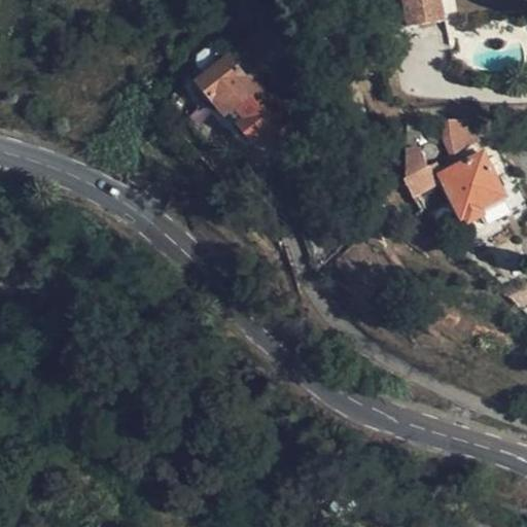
[(405,0),(410,25),(443,19),(440,0),(405,0)]
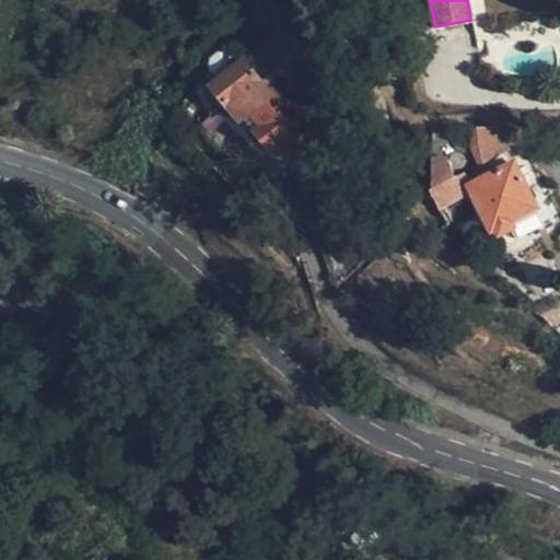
[(271,96),(270,96),(243,63),(213,84),(211,98),(219,106),(230,106),(240,119),(271,96)]
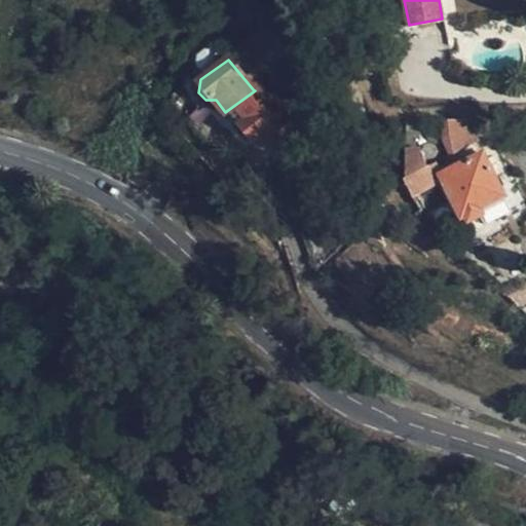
[(477,119),(442,121),(442,138),(451,155),(478,144),(477,119)]
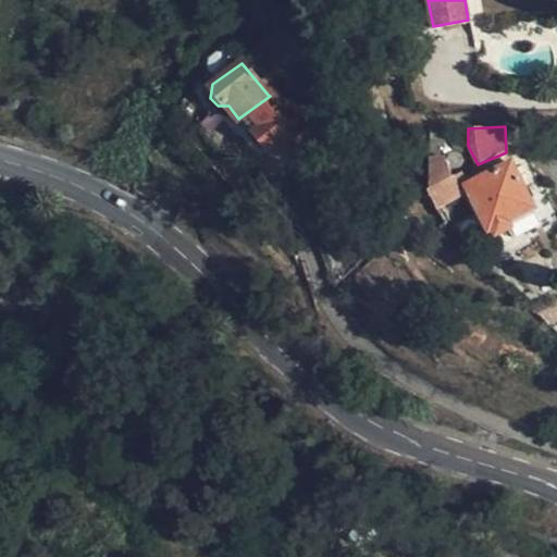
[(430,158),(430,190),(440,208),(463,195),(459,184),(466,181),(462,173),(453,176),(447,164),(444,157),(430,158)]
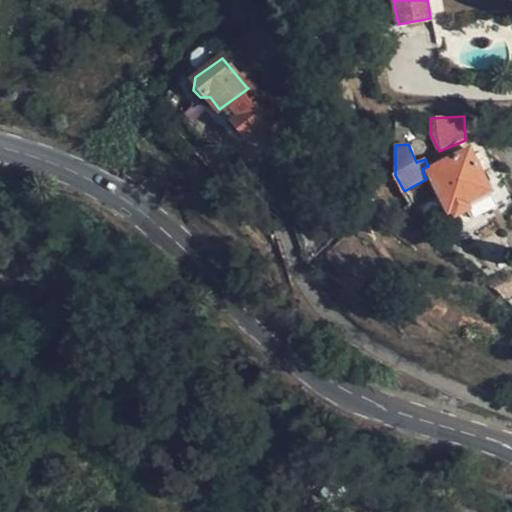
[(491,192),(488,187),(470,151),(430,171),(443,195),(450,211),(456,209),(459,215),(470,210),(468,204),(491,192)]
